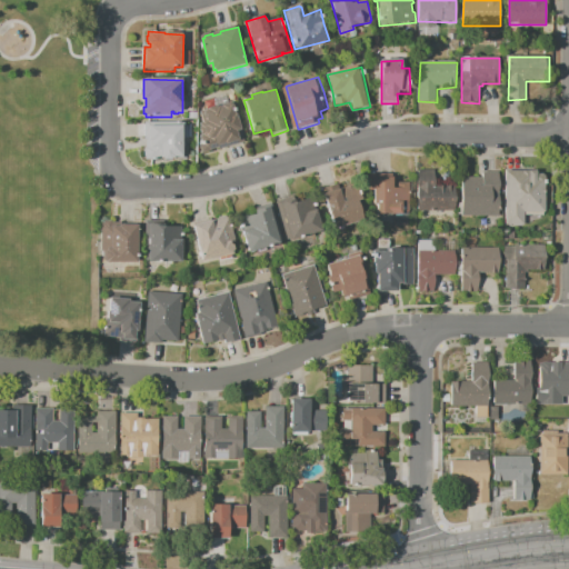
[(247,143),(222,150),(221,148),(213,150),(213,152),(206,155),(202,146),(205,145),(202,137),(205,137),(202,129),(203,128),(203,125),(207,123),(203,112),(211,110),(211,109),(219,107),(219,108),(231,105),(231,106),(233,105),(237,115),(238,115),(247,143)]
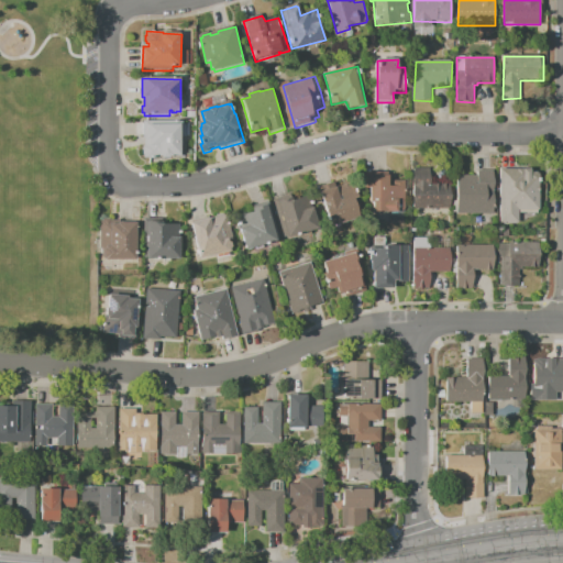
[(144,122),(184,123),(183,158),(173,158),(172,159),(145,159),(145,156),(144,156),(144,148),(145,148),(145,140),(144,140),(144,122)]
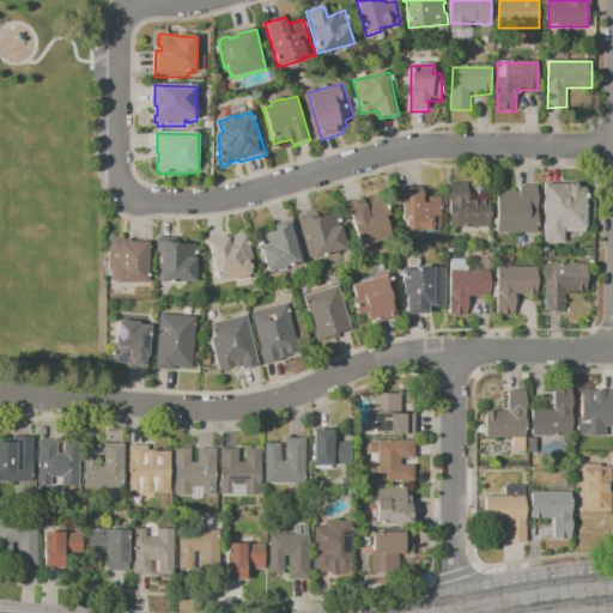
[(451,184),(468,184),(469,202),(491,202),(490,229),(451,229),(451,184)]
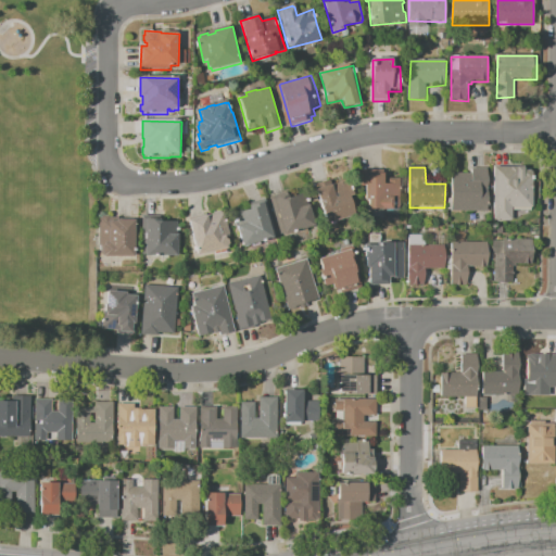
[(496,168),(525,167),(525,171),(531,172),(534,174),(533,209),(513,209),(513,220),(495,222),(495,168),(496,168)]
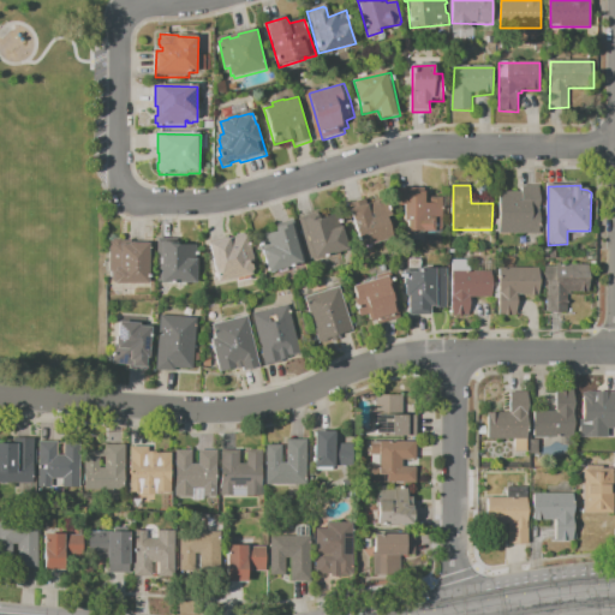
[(500,193),(523,193),(523,187),(539,187),(539,236),(500,234),(500,193)]
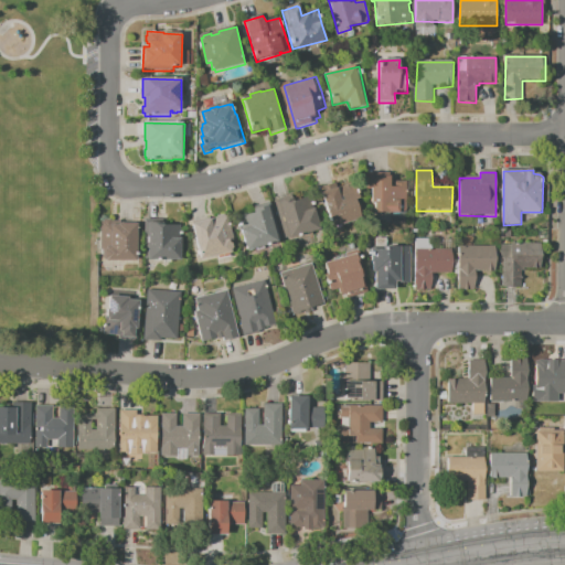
[(366,174),(391,174),(390,178),(391,188),(395,189),(395,182),(407,182),(407,214),(400,214),(374,213),(374,205),(372,205),(372,190),(368,191),(366,174)]
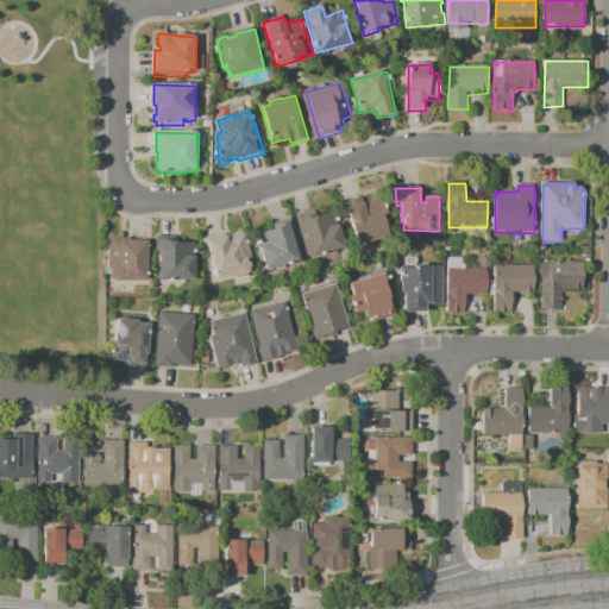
[(346,203),(363,199),(364,203),(382,199),(388,214),(383,215),(390,237),(358,246),(347,209),(346,203)]
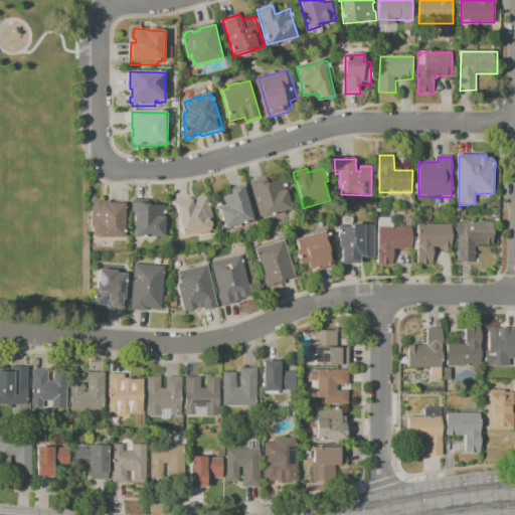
[(284,179),(288,191),(293,209),(265,218),(265,216),(261,217),(251,184),(268,179),(269,182),(284,179)]
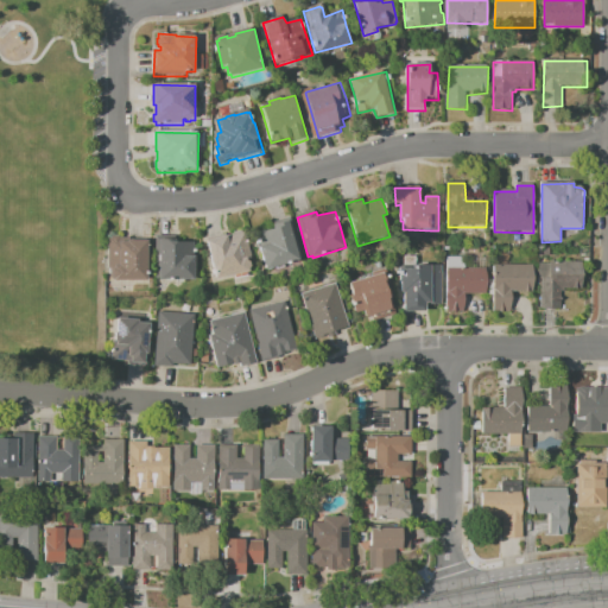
[(267,271),(260,248),(255,235),(273,229),(272,225),(291,219),(303,259),(299,260),(267,271)]
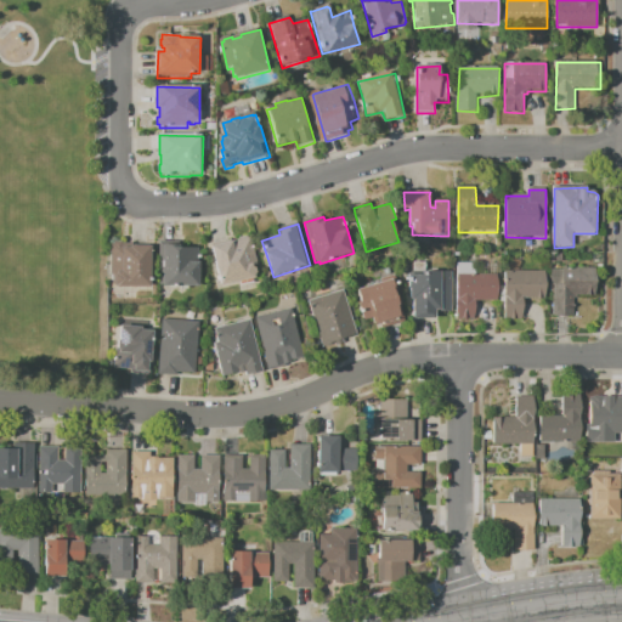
[(256,280),(221,287),(213,246),(232,242),(232,243),(241,241),(241,239),(253,237),(255,246),(254,246),(259,267),(255,269),(255,270),(258,270),(259,276),(255,276),(256,280)]
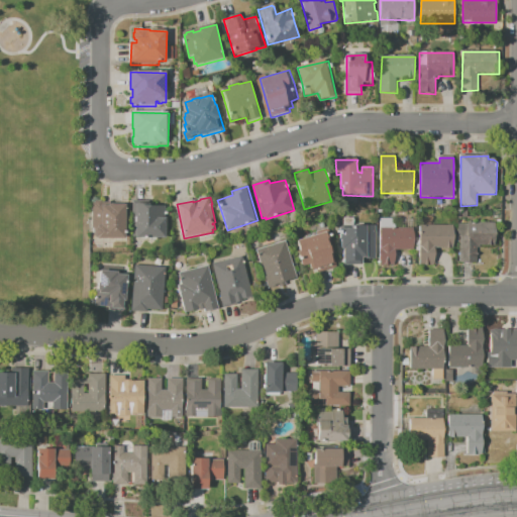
[(115,240),(98,239),(95,237),(95,224),(93,224),(94,204),(95,204),(96,203),(102,202),(103,204),(110,204),(110,206),(114,206),(126,206),(126,240),(115,240)]
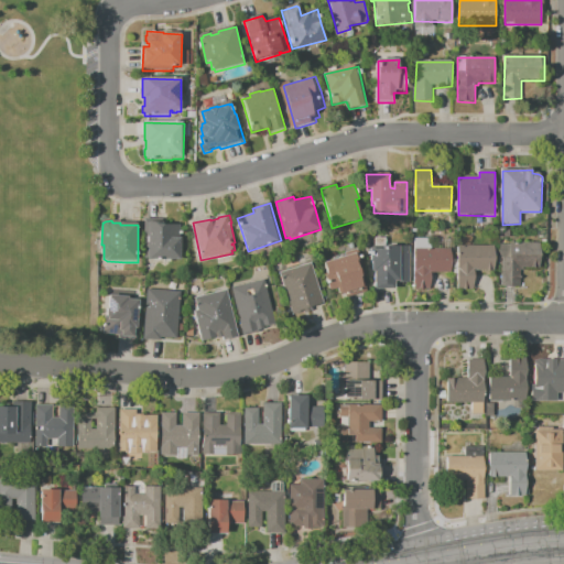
[(182,261),(150,261),(150,260),(145,260),(147,220),(167,220),(167,226),(182,226),(182,239),(182,261)]
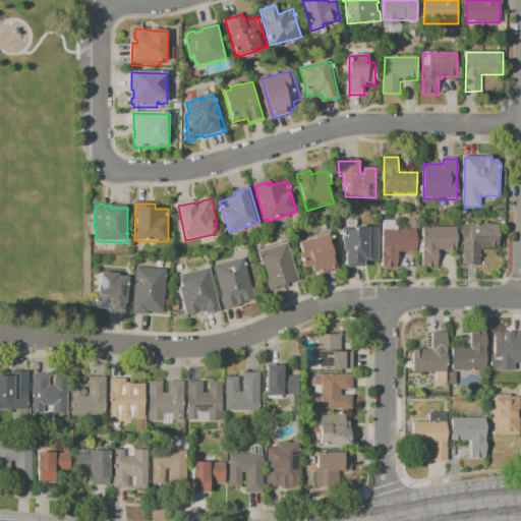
[(419,232),(419,253),(401,253),(401,270),(386,269),(386,232),(387,232),(387,223),(401,223),(400,232),(419,232)]
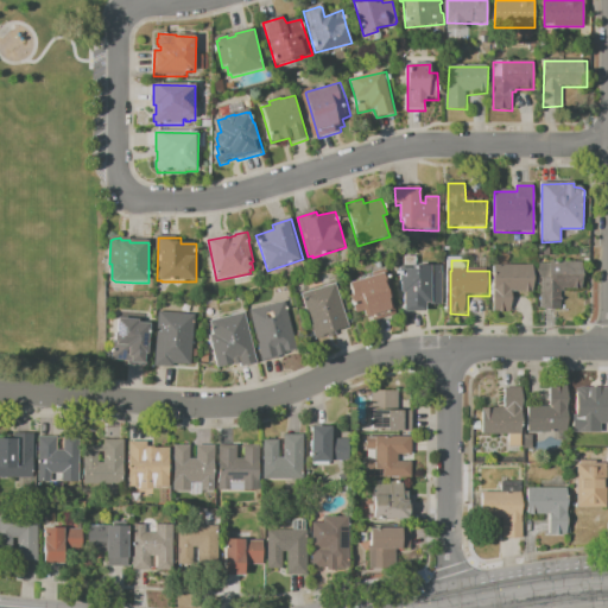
[(586,264),(586,290),(568,290),(568,292),(564,292),(564,310),(545,310),(545,280),(543,280),(543,265),(553,265),(553,264),(586,264)]
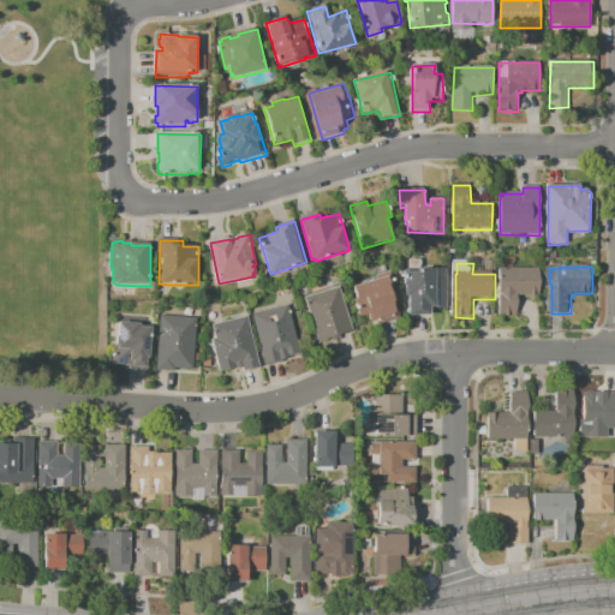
[(430,316),(410,317),(410,297),(406,297),(406,286),(405,286),(404,273),(417,273),(417,270),(447,269),(447,309),(434,310),(434,308),(430,308),(430,316)]
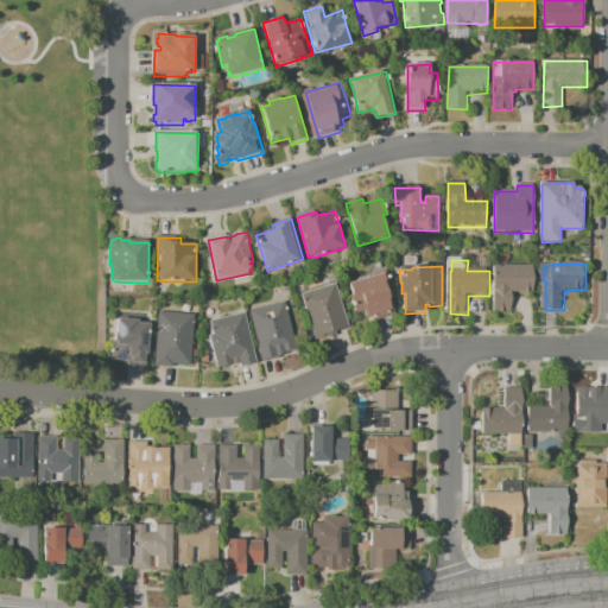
[(536,266),(534,293),(513,292),(513,314),(496,314),(496,266),(536,266)]
